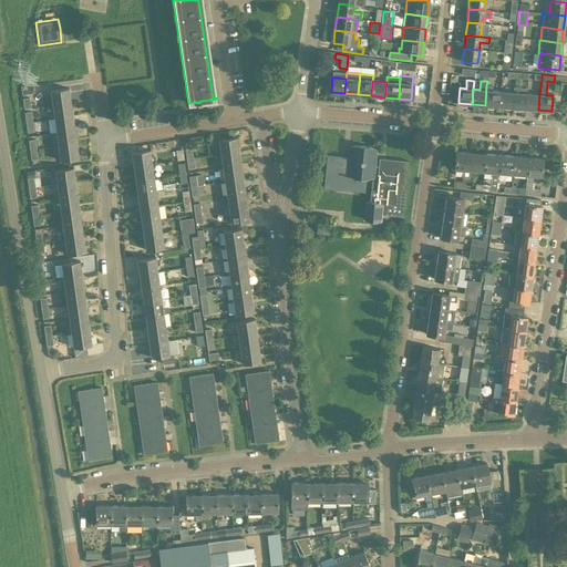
[(34,93),(33,84),(21,86),(22,94),(34,93)]
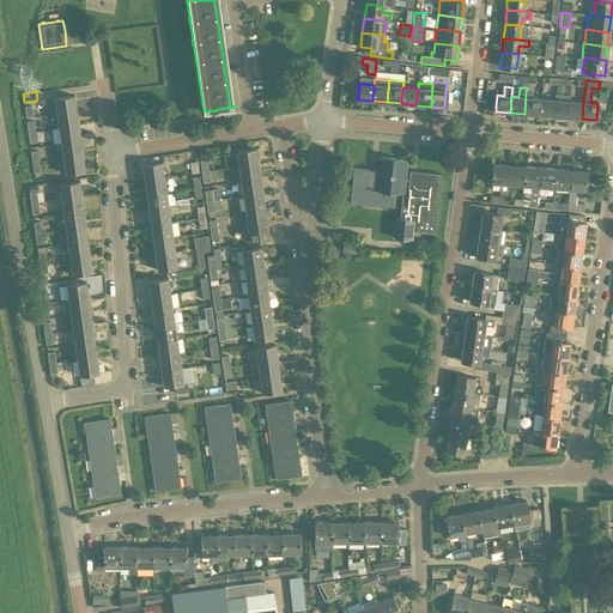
[(533,93),(526,92),(525,114),(539,115),(540,98),(532,98),(533,93)]
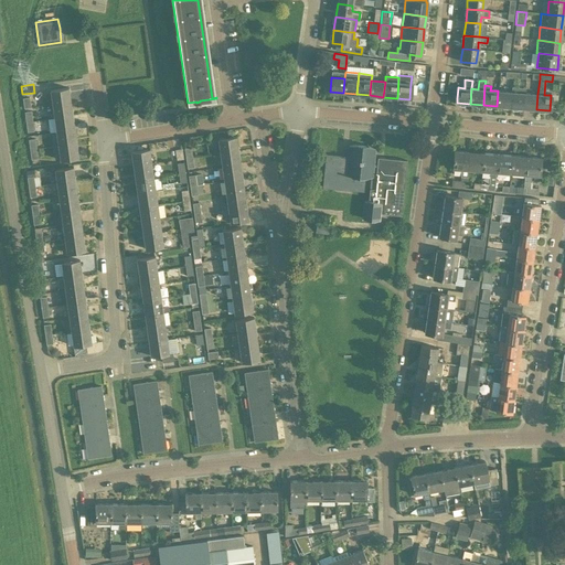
[(52,104),(71,102),(68,87),(50,89),(52,104)]
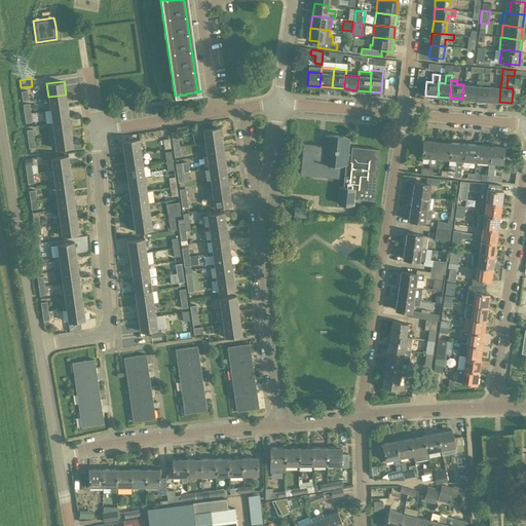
[(476,81),(476,85),(475,100),(487,101),(488,86),(488,82),(476,81)]
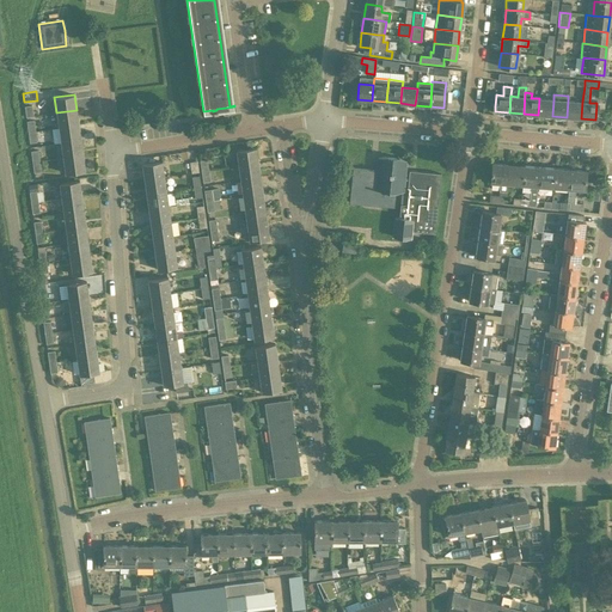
[(554,99),(539,98),(538,115),(552,116),(554,99)]
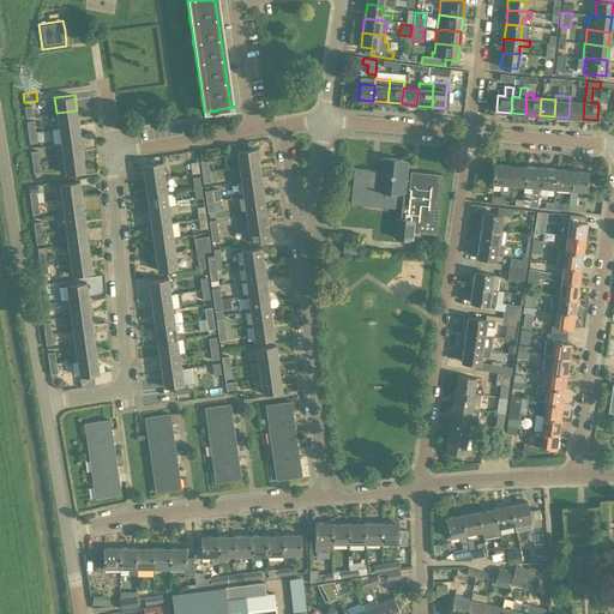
[(584,102),(570,101),(569,118),(583,119),(584,102)]
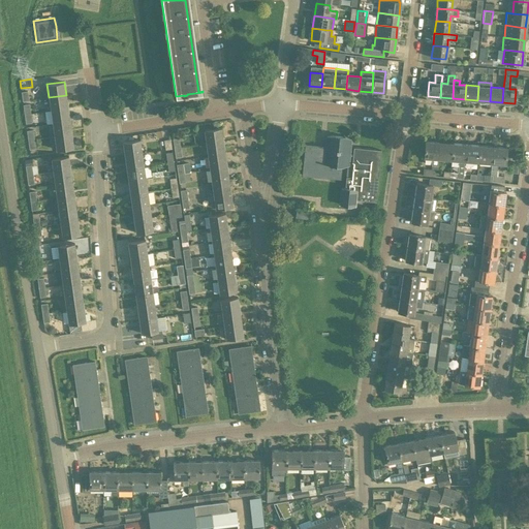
[(49,97),(51,111),(67,107),(66,95),(49,97)]
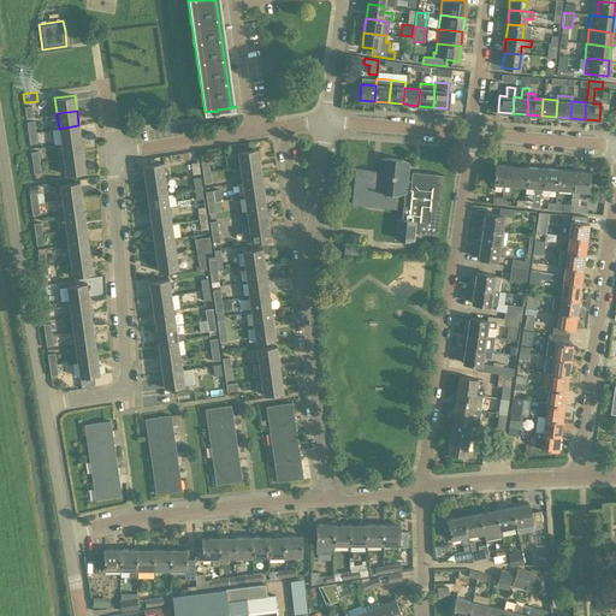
[(59,129),(60,143),(81,141),(78,125),(59,129)]
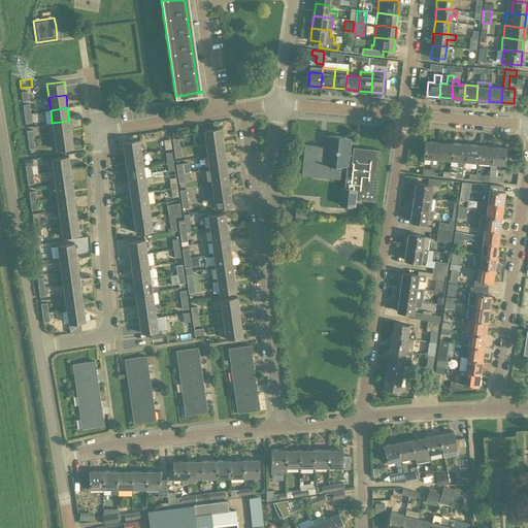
[(52,123),(54,136),(71,133),(69,121),(52,123)]
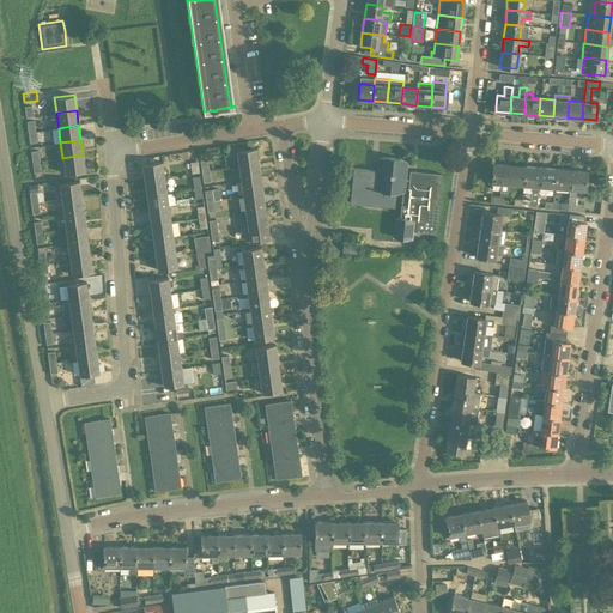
[(237,168),(258,164),(255,149),(235,152),(237,168)]
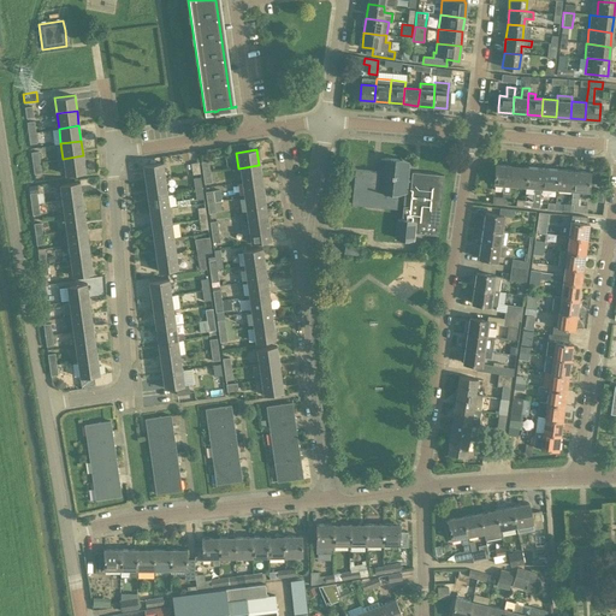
[(86,171),(83,155),(63,159),(65,175),(86,171)]
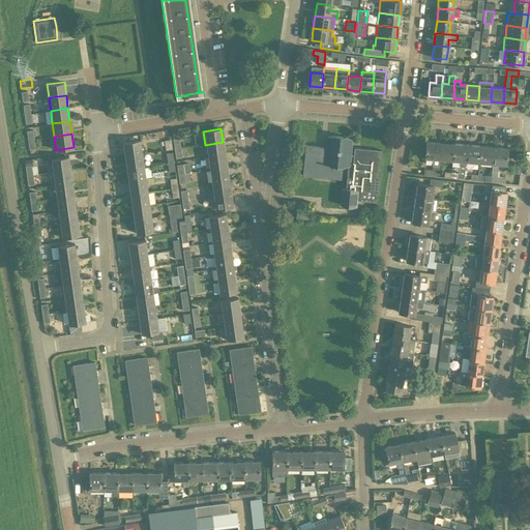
[(348,166),(349,151),(350,139),(345,137),(333,136),(327,137),(326,147),(305,145),(302,176),(341,180),(342,167),(348,166)]
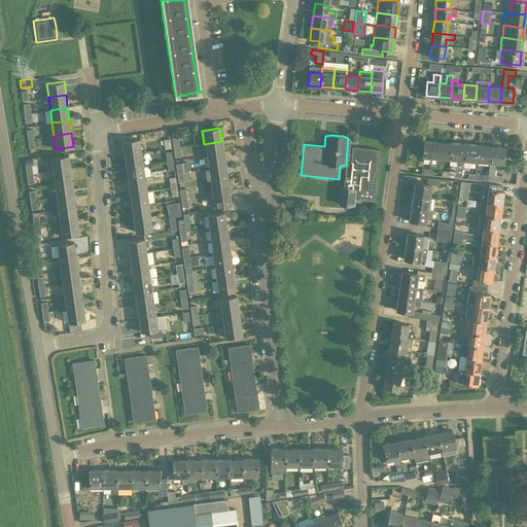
[(124,154),(141,152),(139,139),(121,141),(124,154)]
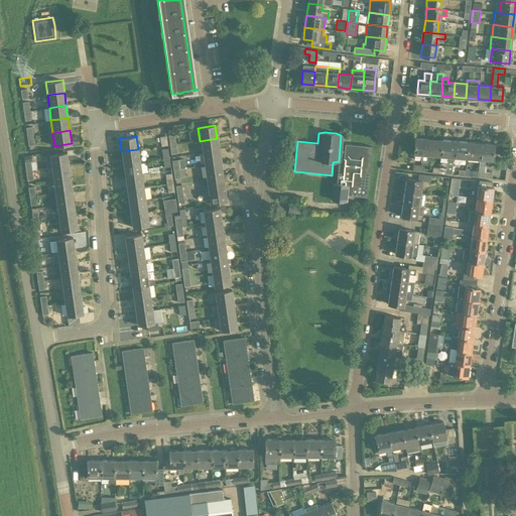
[(425,166),(426,155),(427,139),(414,137),(413,154),(421,155),(420,165),(412,164),(412,170),(424,171),(424,166),(425,166)]
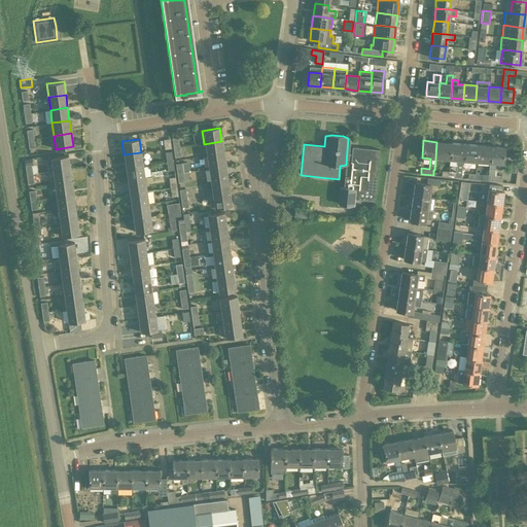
[(204,144),(206,156),(222,154),(221,141),(204,144)]
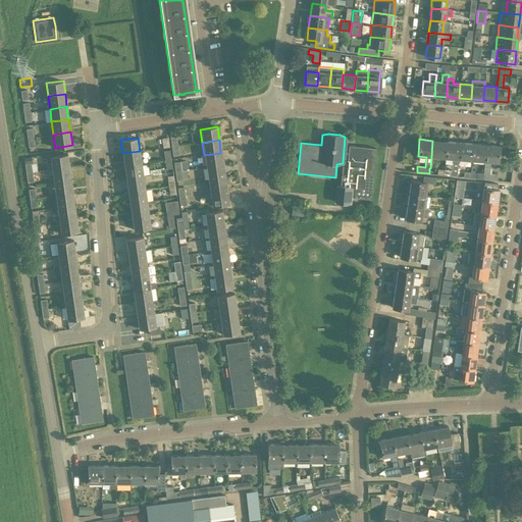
[(446,142),(432,141),(431,157),(445,158),(446,142)]
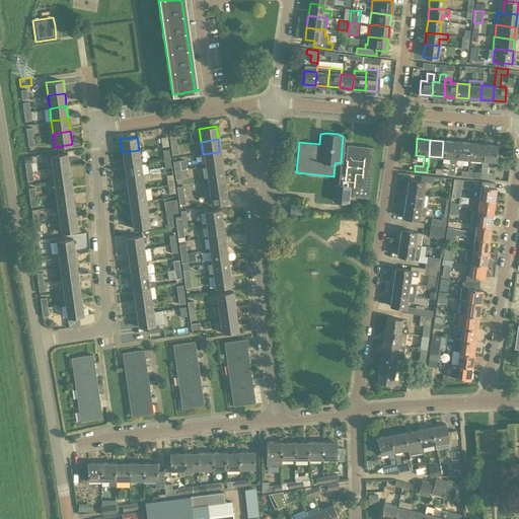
[(456,142),(443,141),(442,157),(449,158),(449,161),(455,162),(455,158),(456,142)]
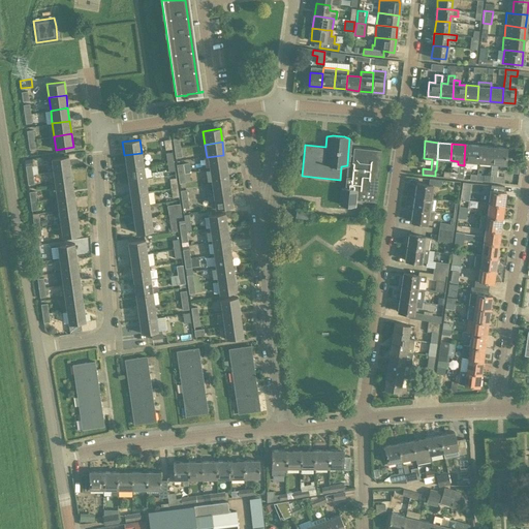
[(478,146),(465,145),(464,161),(477,162),(478,146)]
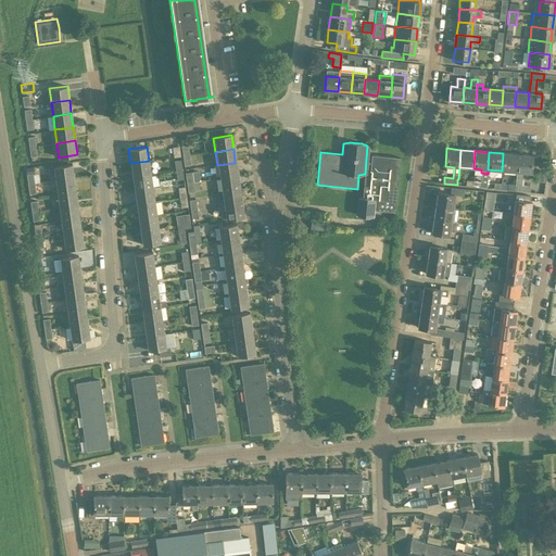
[(517,154),(503,153),(502,171),(516,172),(517,154)]
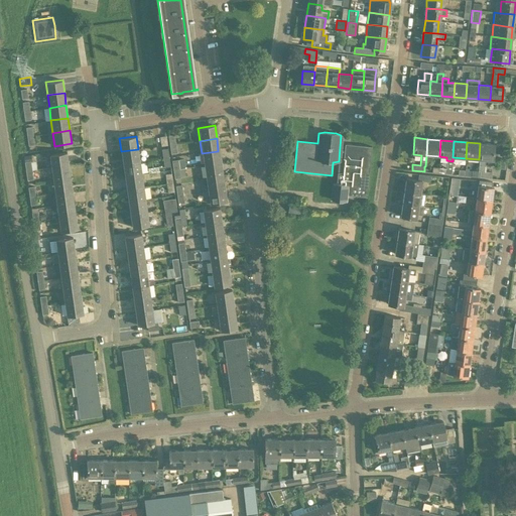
[(480,143),(479,159),(478,165),(484,165),(485,160),(492,161),(494,144),(480,143)]
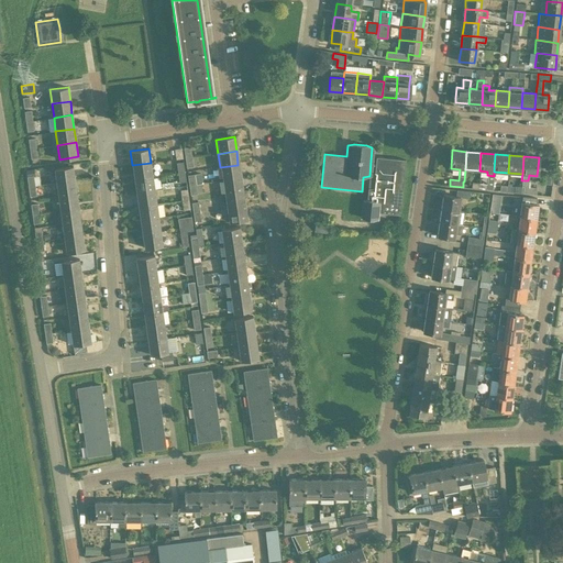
[(383,213),(399,214),(405,159),(375,157),(375,162),(371,161),(370,176),(366,200),(363,201),(361,218),(365,220),(373,220),(377,219),(377,210),(383,211),(383,213)]
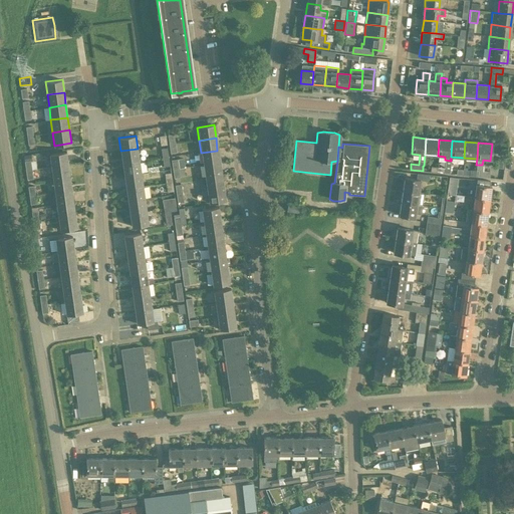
[(120,151),(122,164),(139,161),(138,149),(120,151)]
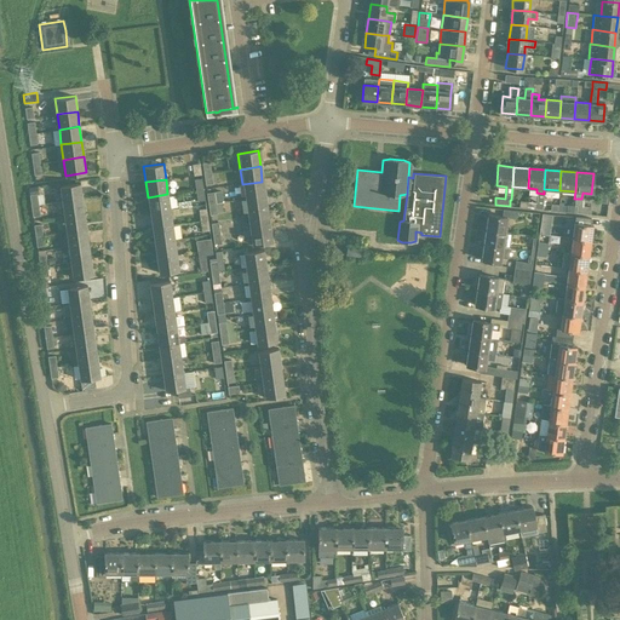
[(242,184),(244,199),(264,196),(262,182),(242,184)]
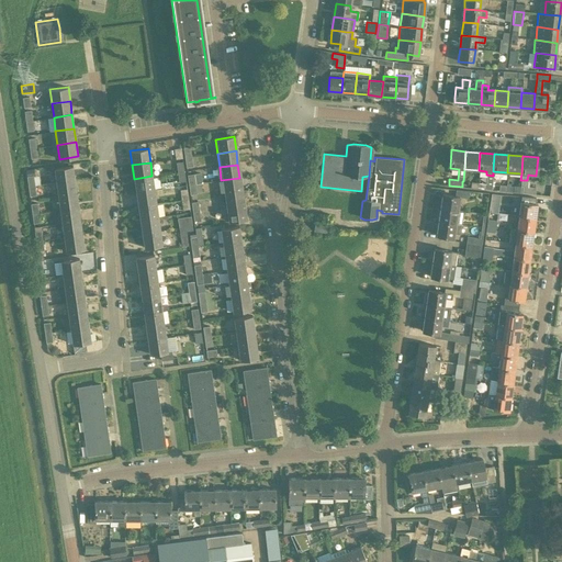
[(56,182),(75,180),(72,166),(54,168),(56,182)]
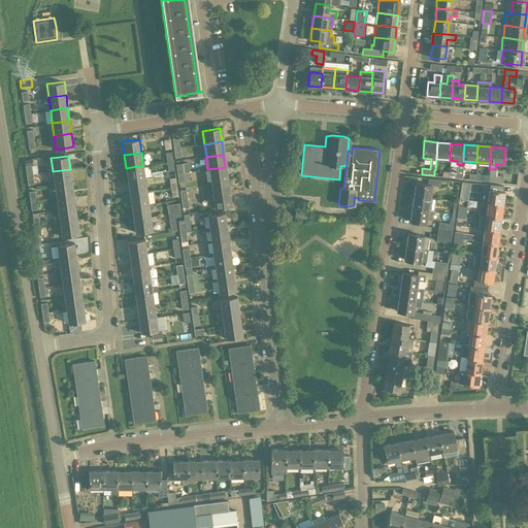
[(126,168),(128,180),(144,178),(142,165),(126,168)]
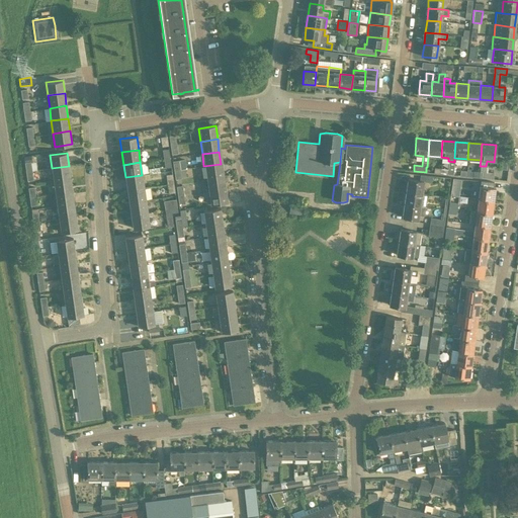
[(203,166),(205,179),(223,177),(221,164),(203,166)]
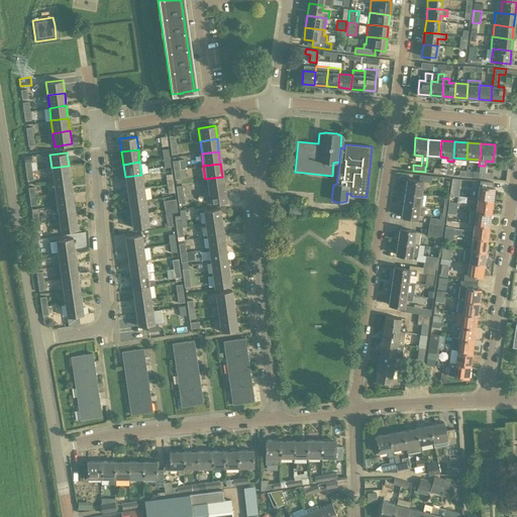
[(52,168),(54,180),(70,178),(69,166),(52,168)]
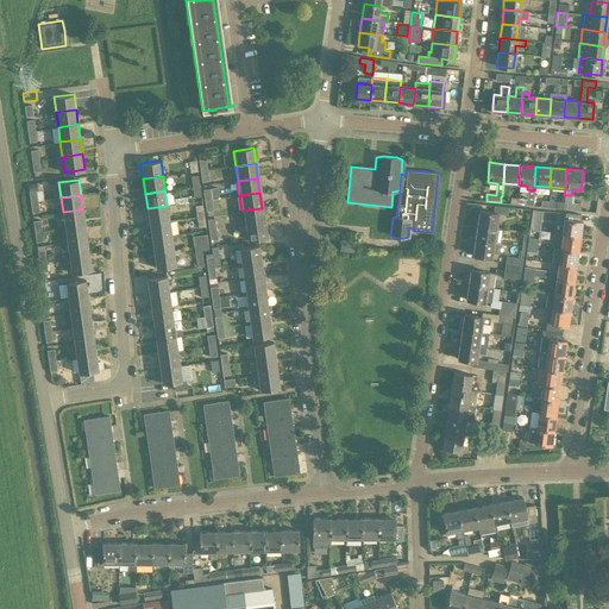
[(148,208),(149,224),(169,220),(167,206),(148,208)]
